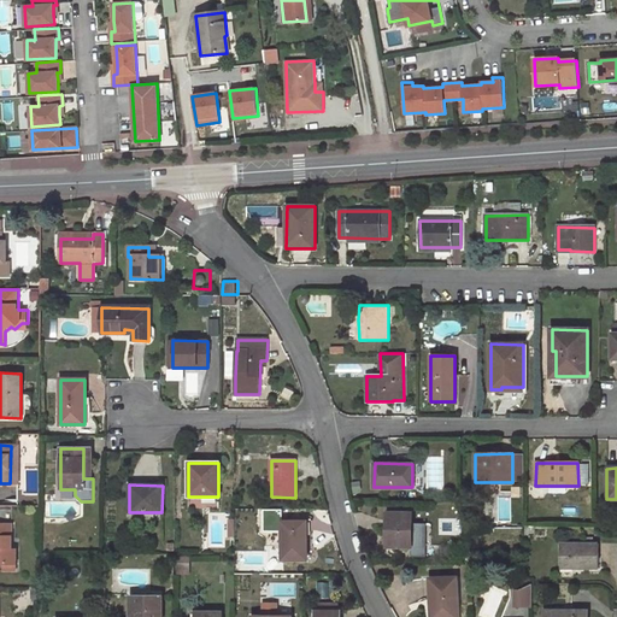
[(412,512),(387,512),(387,546),(412,546),(412,512)]
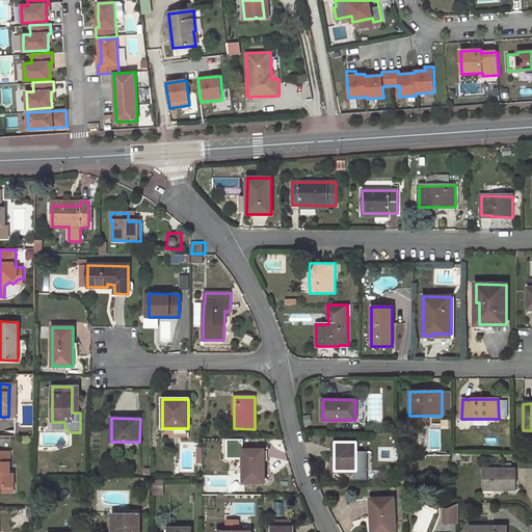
[(378,447),(377,460),(395,460),(395,447),(378,447)]
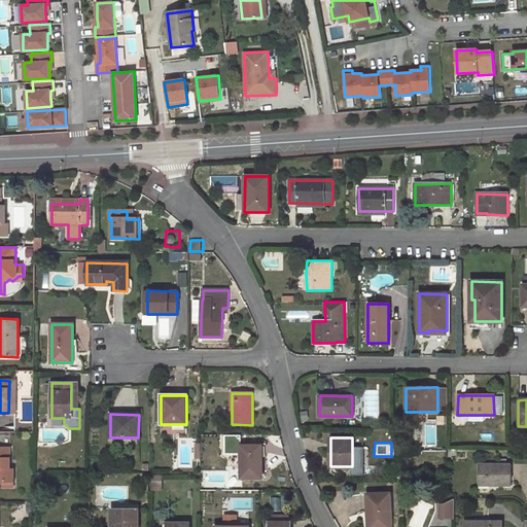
[(262,446),(241,446),(241,479),(262,479),(262,446)]
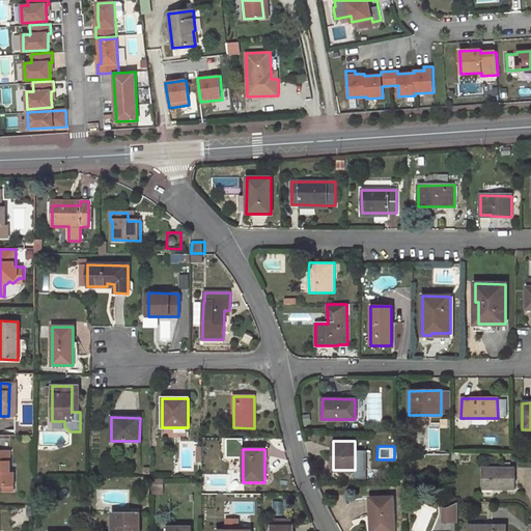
[(0,484),(4,485),(12,484),(11,472),(9,472),(9,450),(0,450),(0,484)]
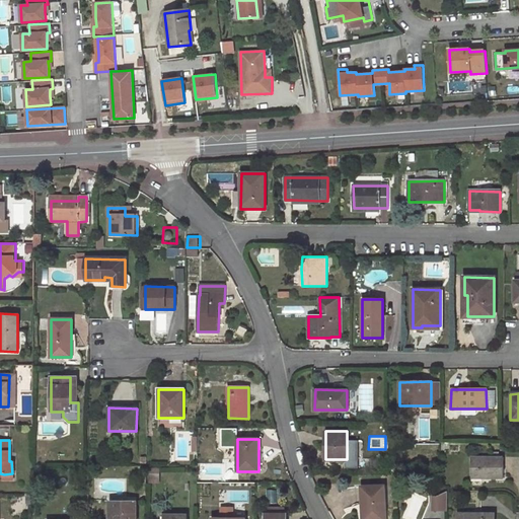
[(503,457),(471,457),(471,477),(503,477),(503,457)]
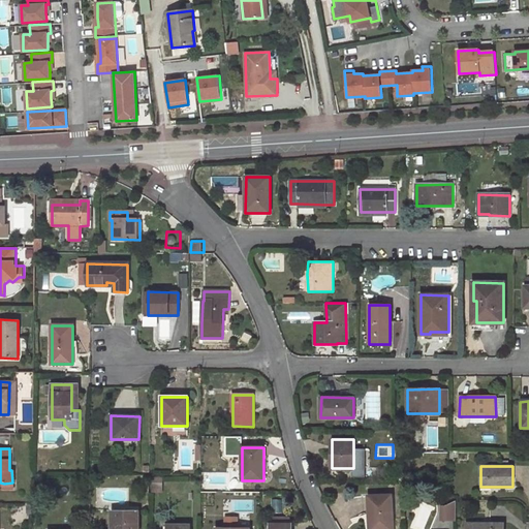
[(392,528),(392,495),(368,496),(369,518),(371,517),(371,528),(392,528)]
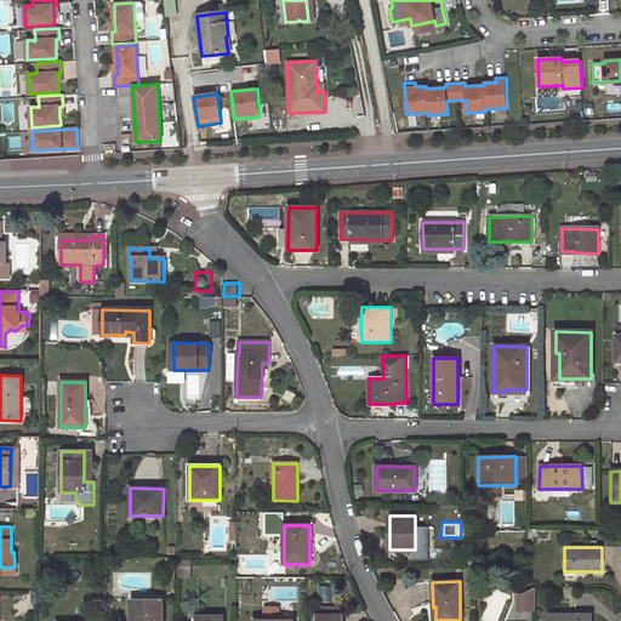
[(536,610),(536,588),(525,594),(518,594),(518,610),(536,610)]
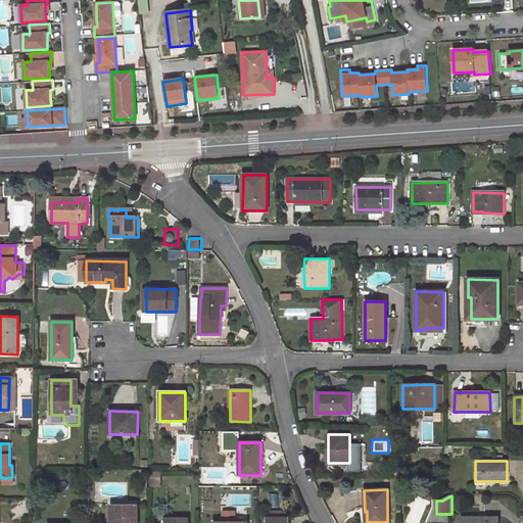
[(110,505),(110,522),(136,522),(137,506),(110,505)]
